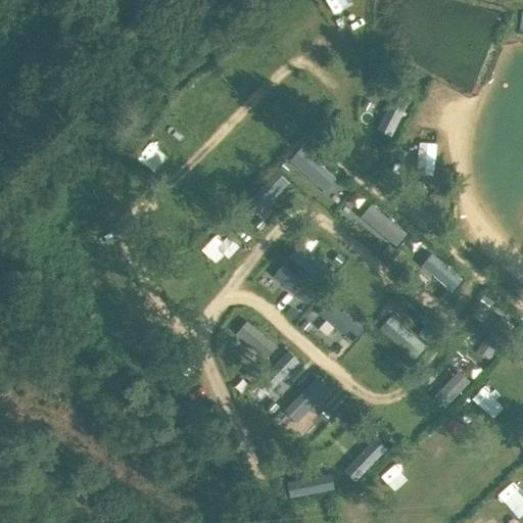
[(396,88),(376,130),(390,137),(412,95),(396,88)]
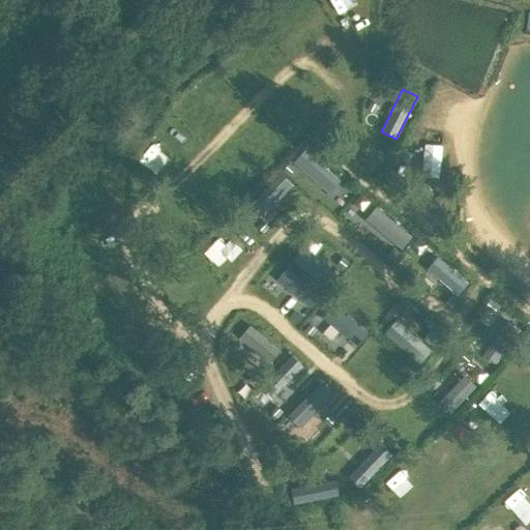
[(305,148),(294,160),(329,193),(341,180),(305,148)]
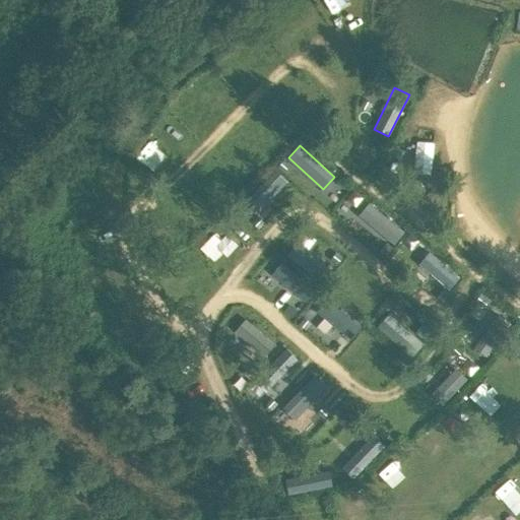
[(284,159),(279,166),(285,172),(290,166),(284,159)]
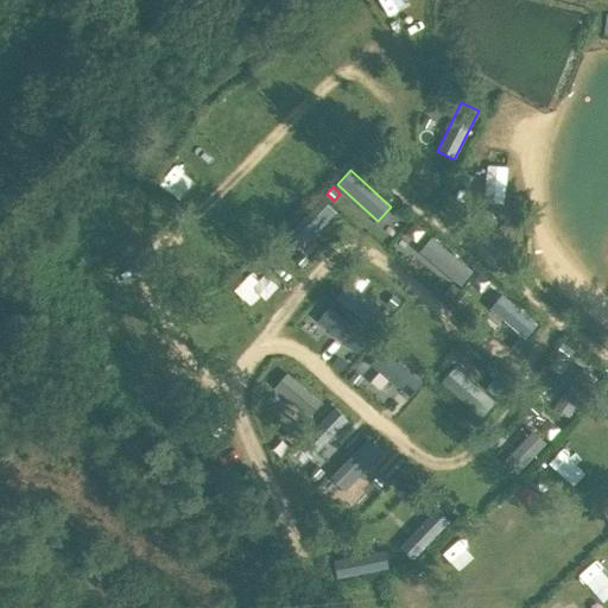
[(322,197),(290,232),(304,245),(336,210),(322,197)]
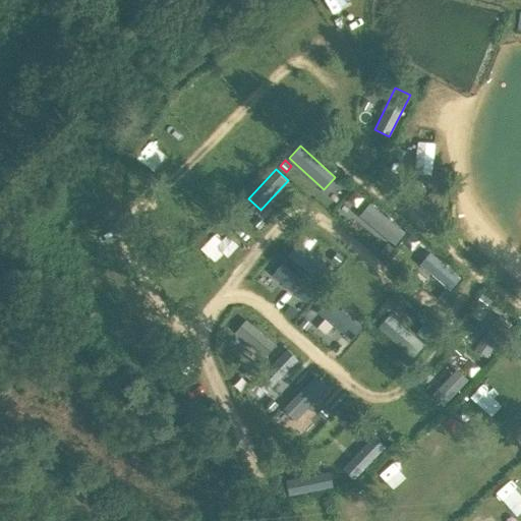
[(370,205),(360,217),(395,245),(405,232),(370,205)]
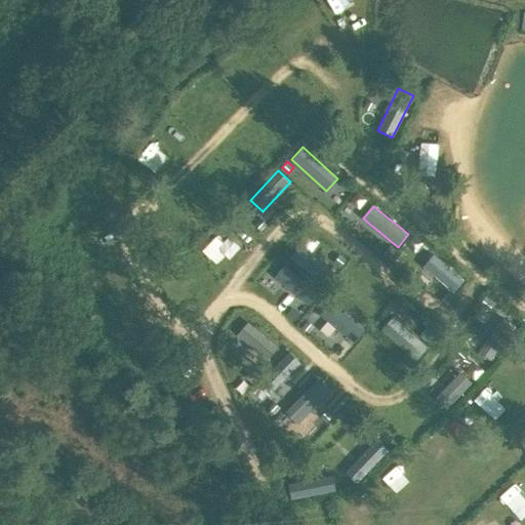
[(260,219),(254,226),(260,232),(267,226),(260,219)]
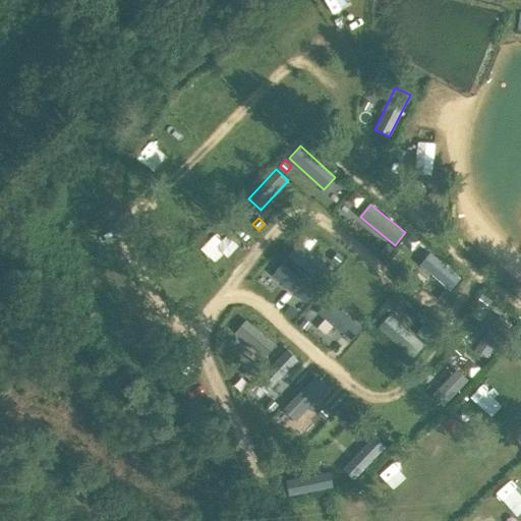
[(297,243),(288,256),(324,283),(333,271),(297,243)]
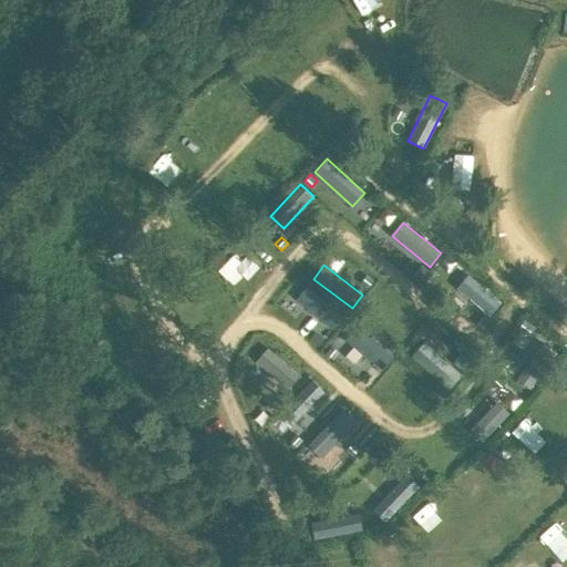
[(422,265),(414,275),(421,280),(429,270),(422,265)]
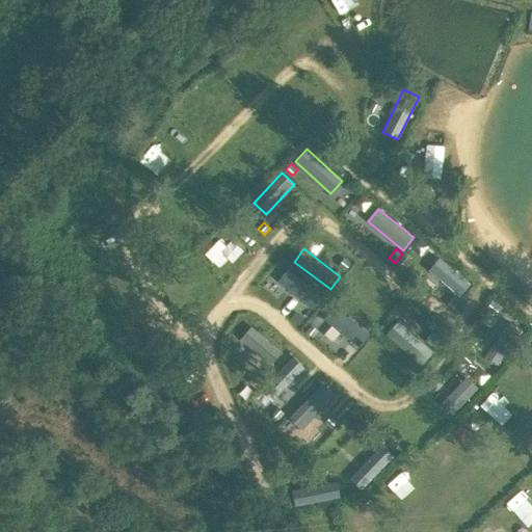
[(343,258),(339,265),(345,270),(350,263),(343,258)]
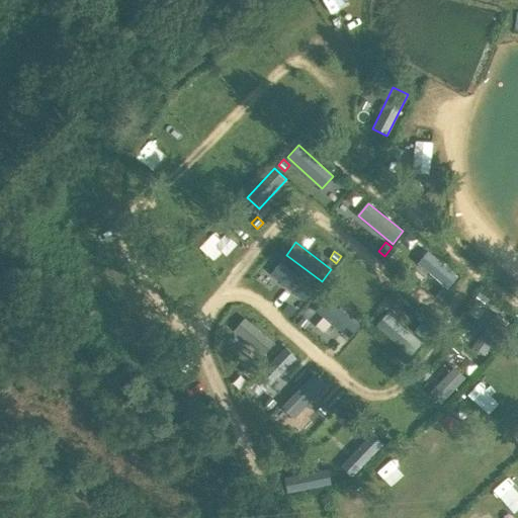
[(428,252),(418,264),(448,289),(458,278),(428,252)]
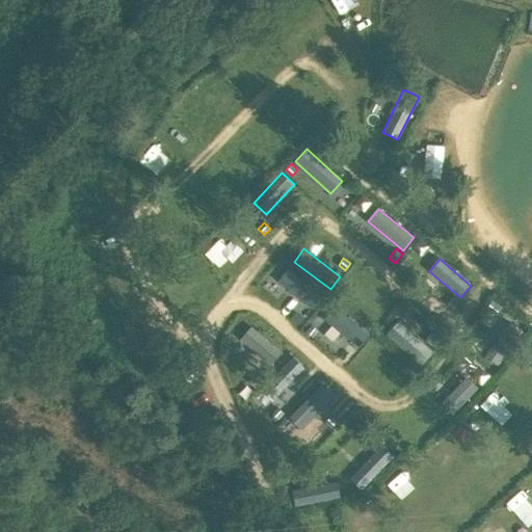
[(288,268),(278,281),(314,310),(323,297),(288,268)]
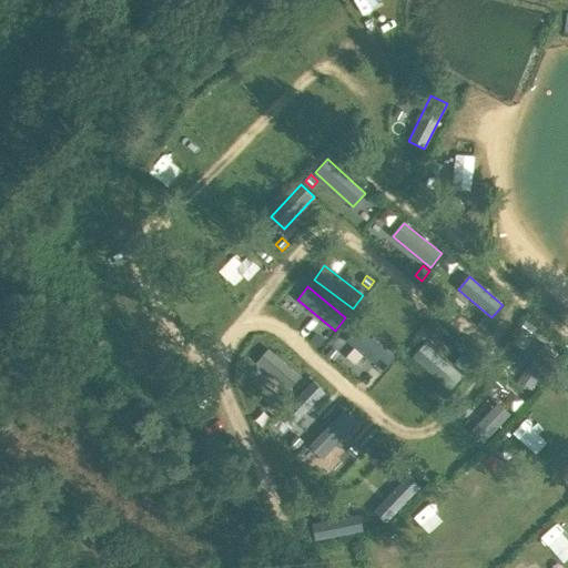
[(487,315),(479,324),(487,330),(494,321),(487,315)]
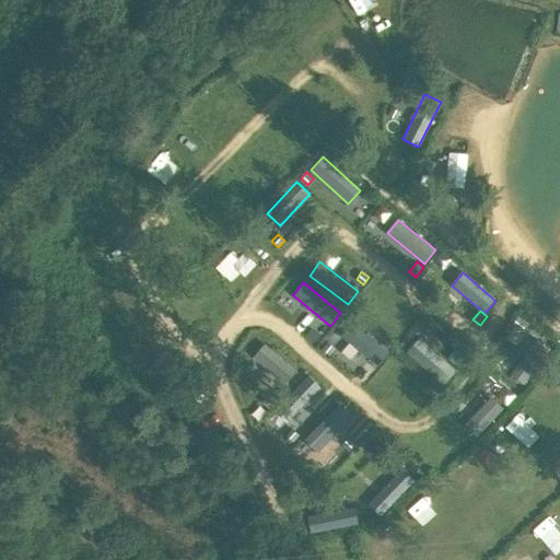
[(428,317),(419,327),(430,336),(438,326),(428,317)]
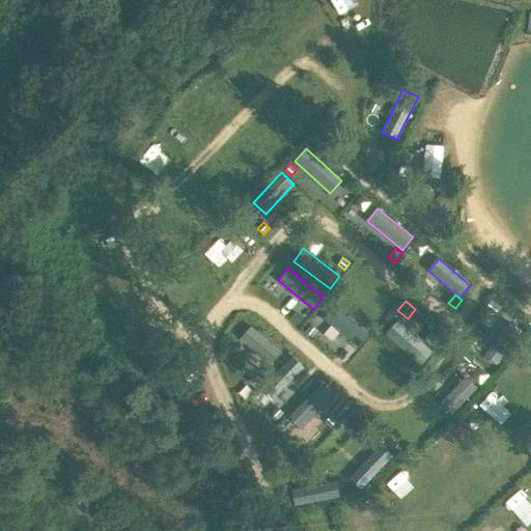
[(490,301),(484,308),(493,314),(498,307),(490,301)]
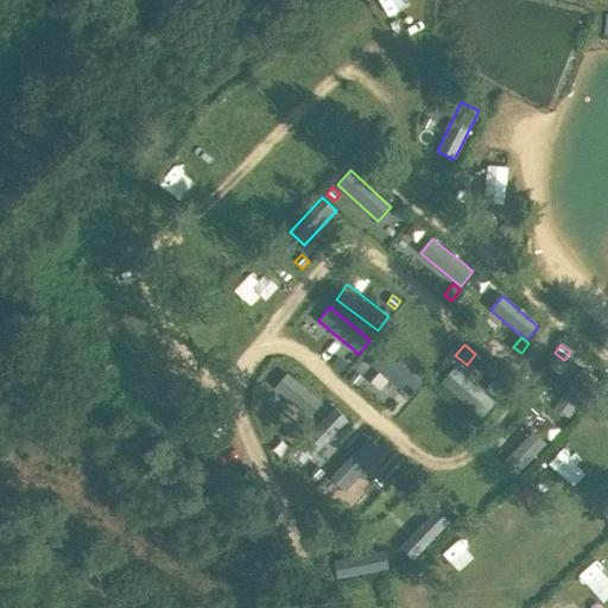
[(382,352),(371,365),(412,398),(423,384),(382,352)]
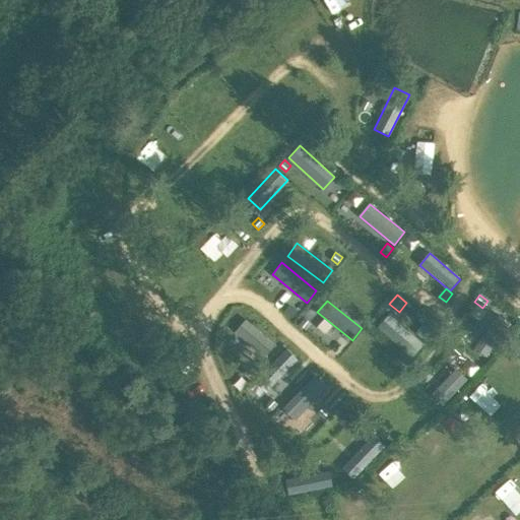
[(289,306),(284,312),(293,318),(298,312),(289,306)]
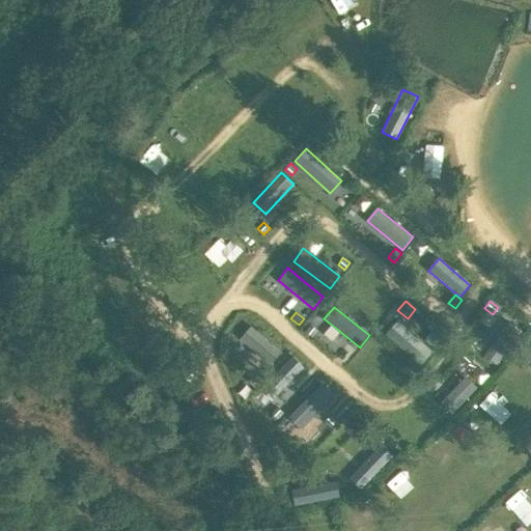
[(398,320),(387,333),(421,363),(432,351),(398,320)]
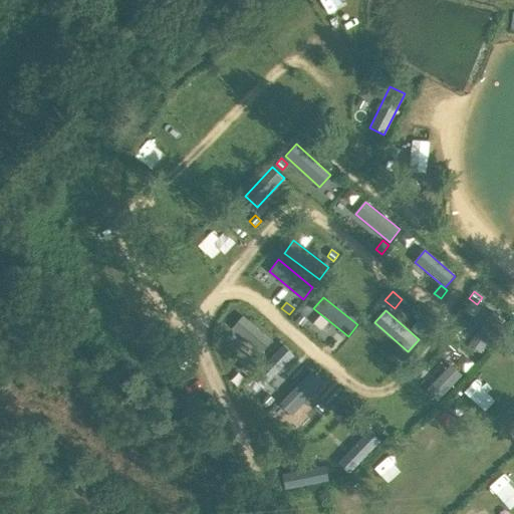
[(494,312),(469,344),(481,352),(505,321),(494,312)]
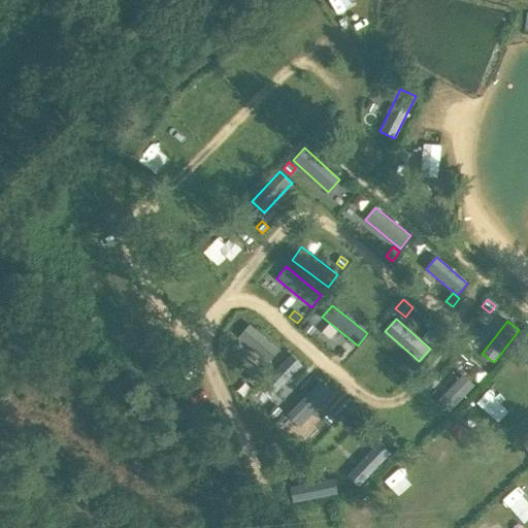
[(309,323),(304,329),(310,334),(316,327),(309,323)]
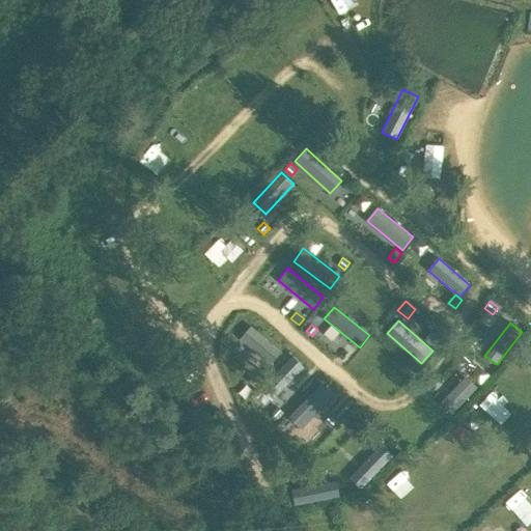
[(250,327),(241,338),(271,364),(281,352),(250,327)]
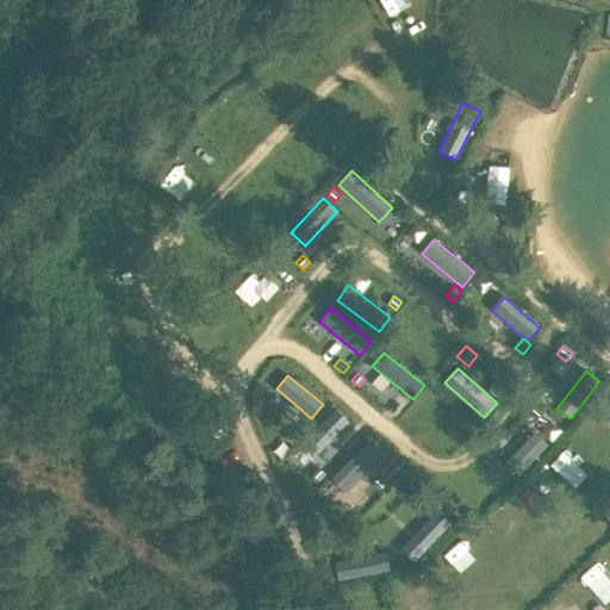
[(536,406),(530,414),(537,419),(543,412),(536,406)]
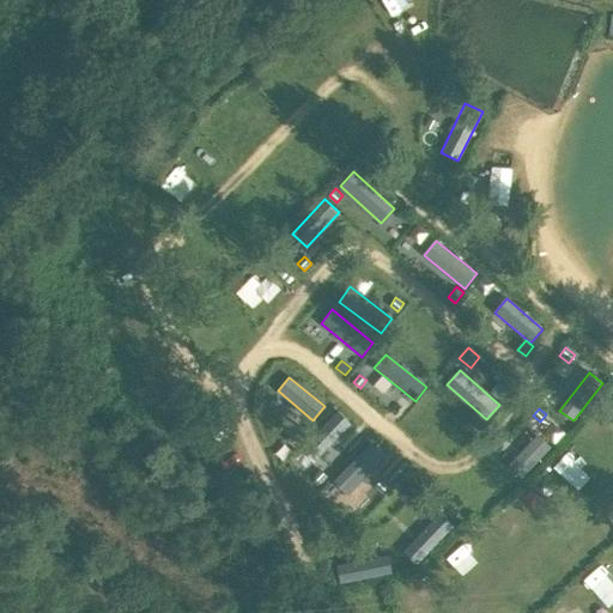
[(338,411),(301,449),(315,462),(351,424),(338,411)]
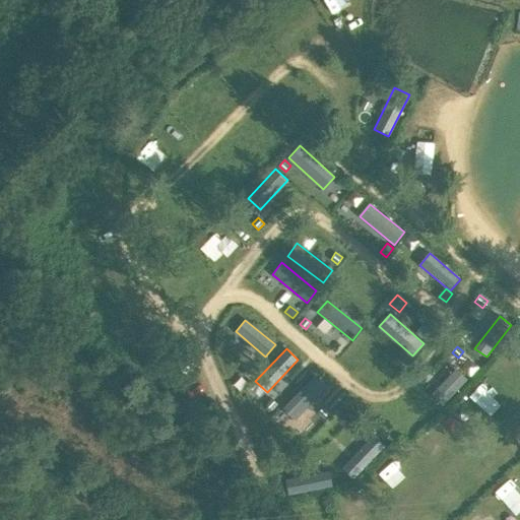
[(251,369),(245,375),(252,380),(257,374),(251,369)]
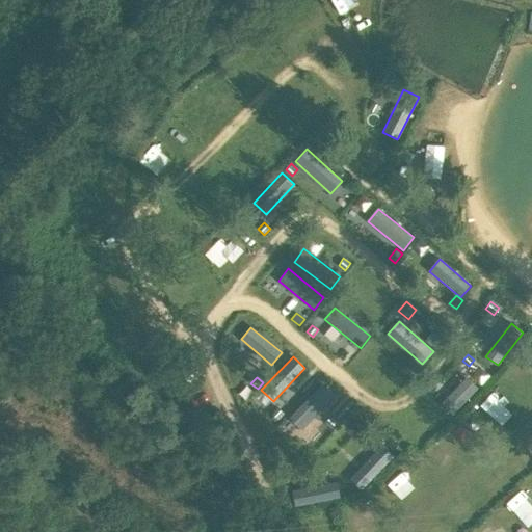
[(468,377),(442,404),(452,415),(478,388),(468,377)]
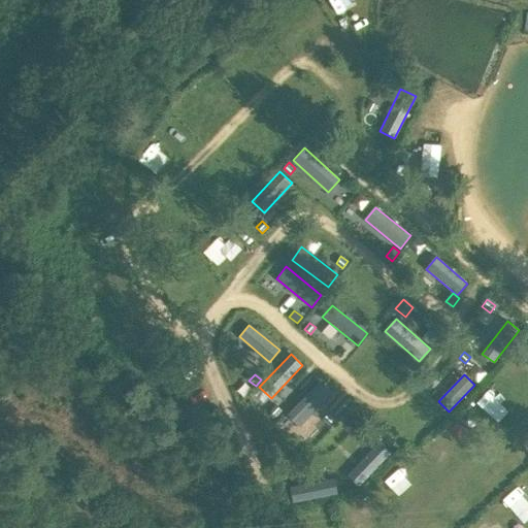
[(319,382),(288,415),(299,426),(331,393),(319,382)]
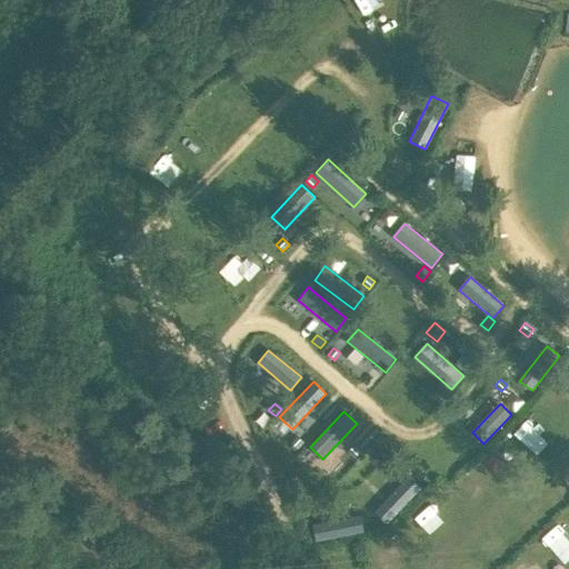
[(297,437),(291,442),(297,449),(303,442),(297,437)]
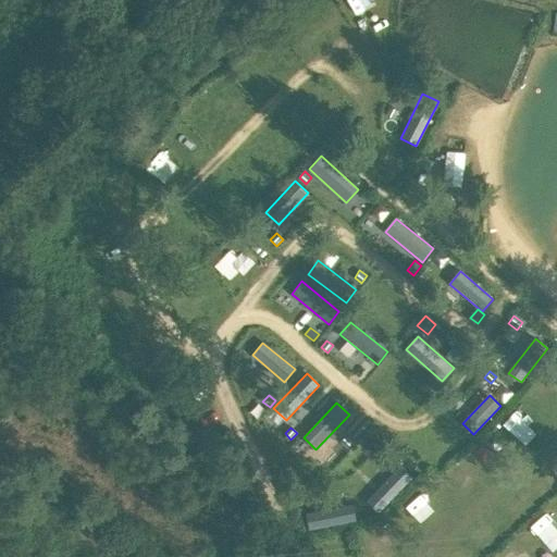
[(347,436),(341,442),(347,448),(353,442),(347,436)]
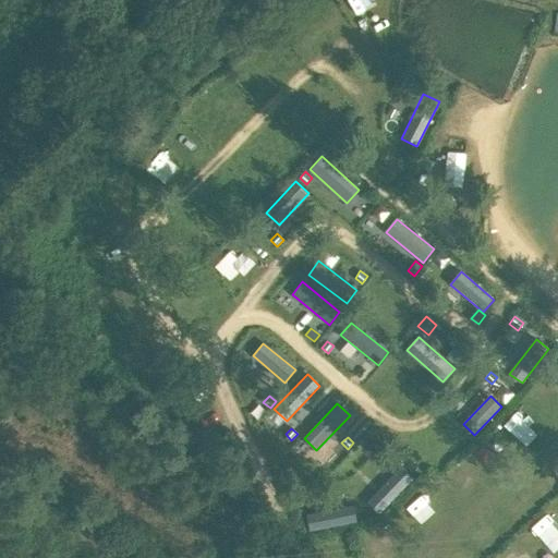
[(392,449),(386,456),(392,462),(399,456),(392,449)]
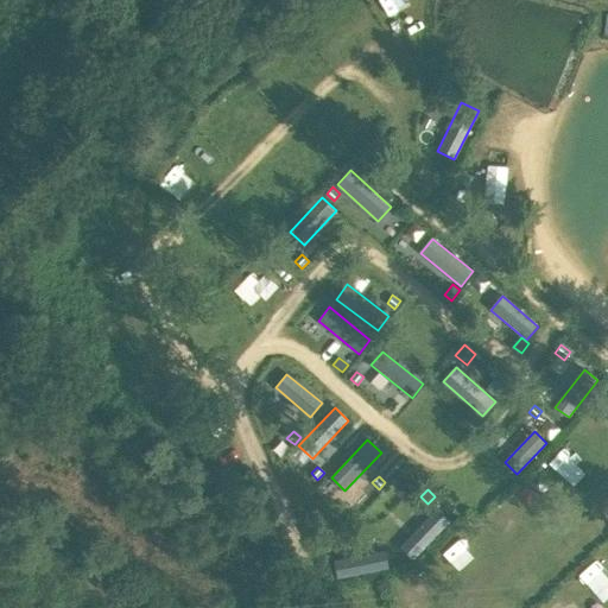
[(436,510),(400,548),(413,559),(449,521),(436,510)]
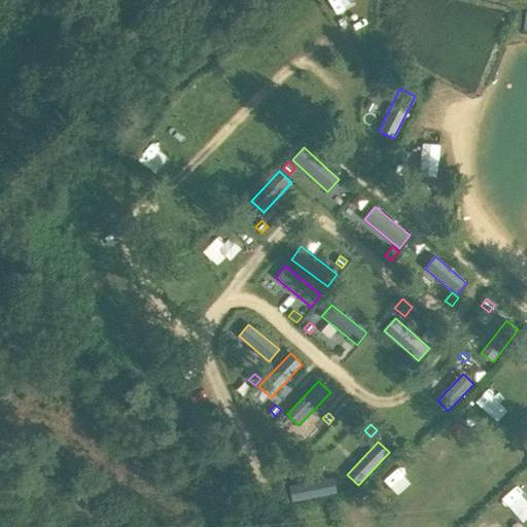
[(320,461),(313,462),(314,470),(322,468),(320,461)]
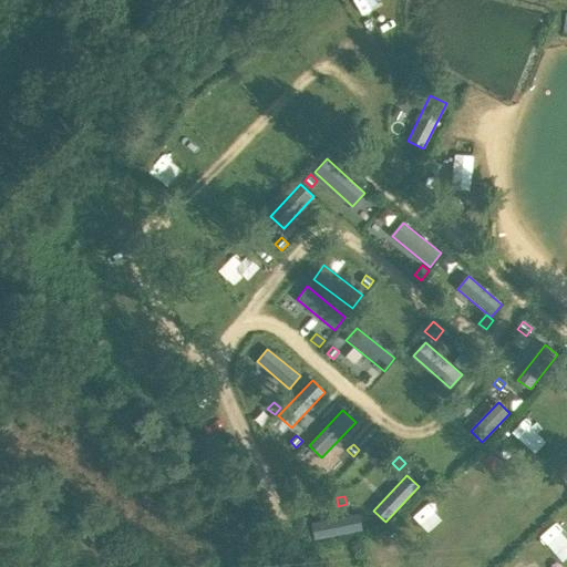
[(359,514),(311,523),(315,539),(362,531),(359,514)]
